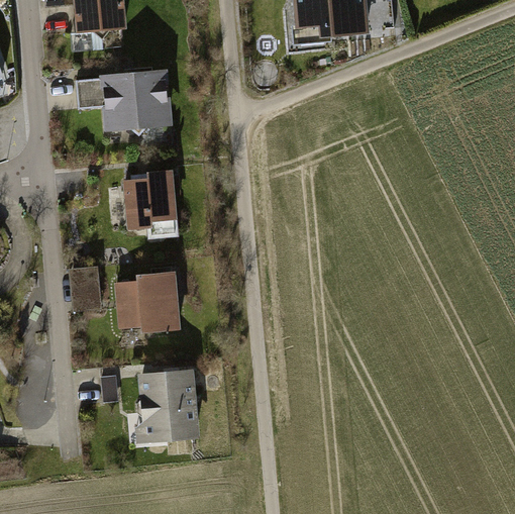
[(72,0),(75,29),(123,25),(120,0),(72,0)]
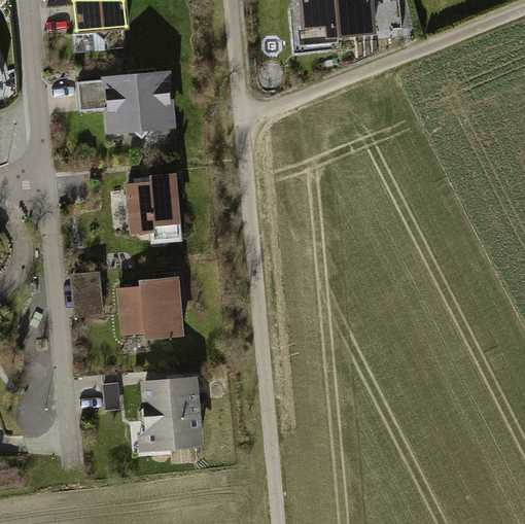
[(295,0),(300,31),(321,29),(322,42),(374,37),(370,0),(295,0)]
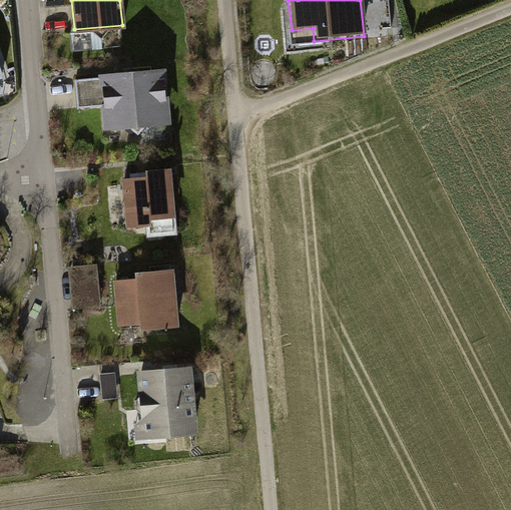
[(166,71),(76,79),(78,106),(101,104),(103,130),(171,124),(166,71)]
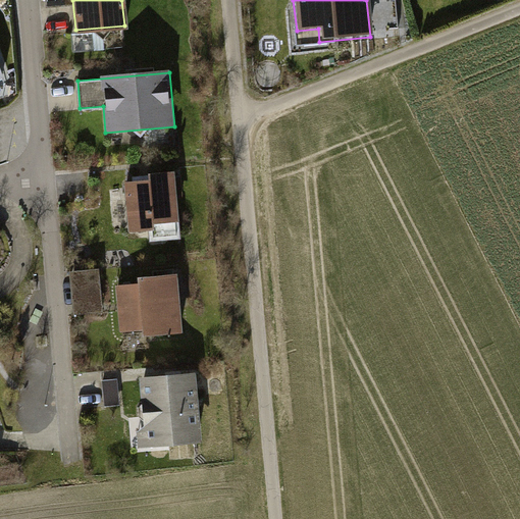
[(174,171),(132,175),(132,182),(124,182),(128,231),(148,229),(149,241),(180,238),(174,171)]
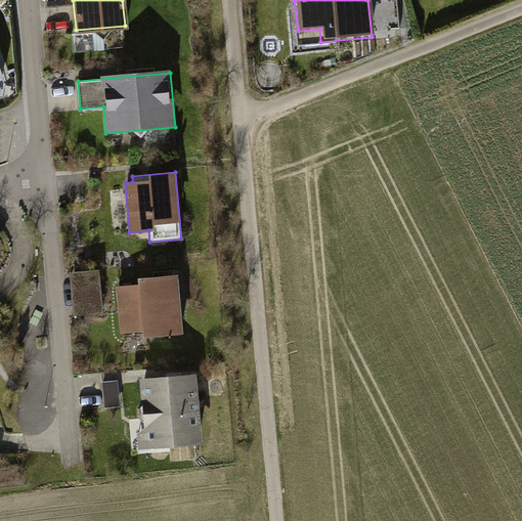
[(139,281),(115,284),(119,331),(143,329),(143,336),(178,333),(174,273),(139,276),(139,281)]
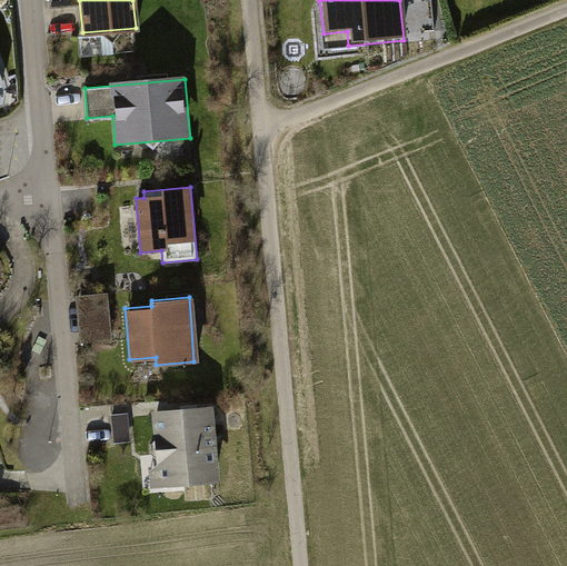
[(220,483),(215,406),(152,411),(157,465),(149,470),(150,488),(220,483)]
